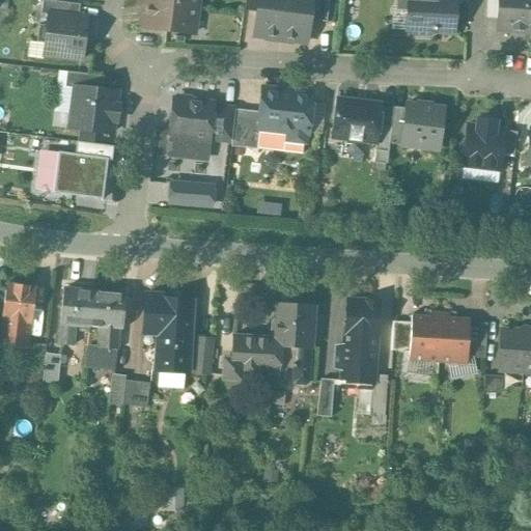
[(80,5),(43,0),(40,15),(49,16),(49,15),(78,18),(80,5)]
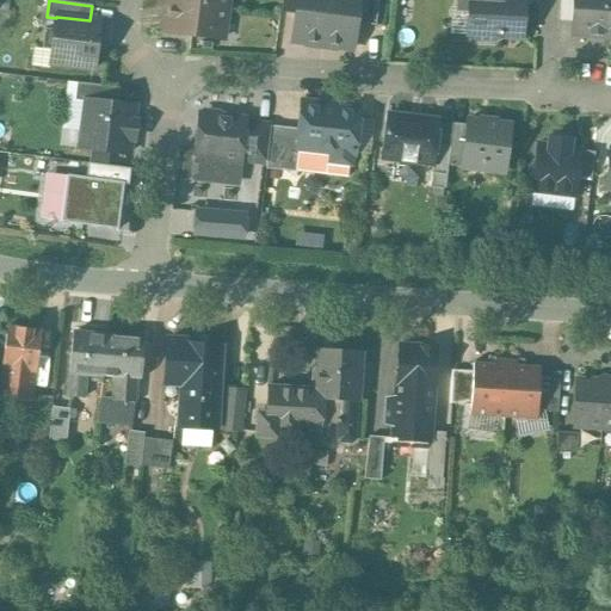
[(170,0),(170,2),(226,10),(227,0),(170,0)]
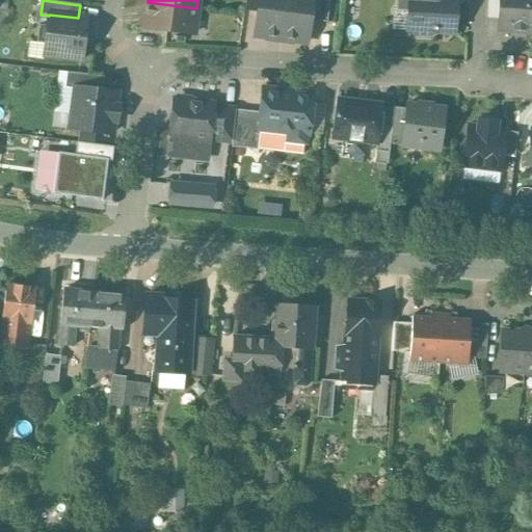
[(245,0),(244,11),(257,14),(258,0),(245,0)]
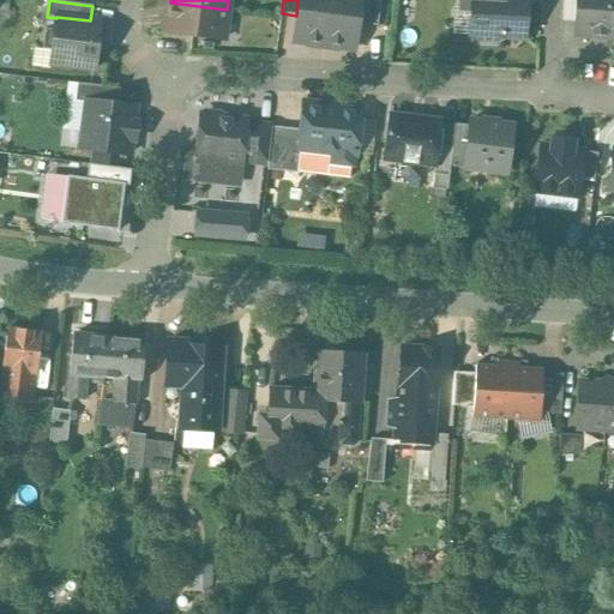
[(298,0),(296,16),(293,41),(324,46),(329,0),(298,0)]
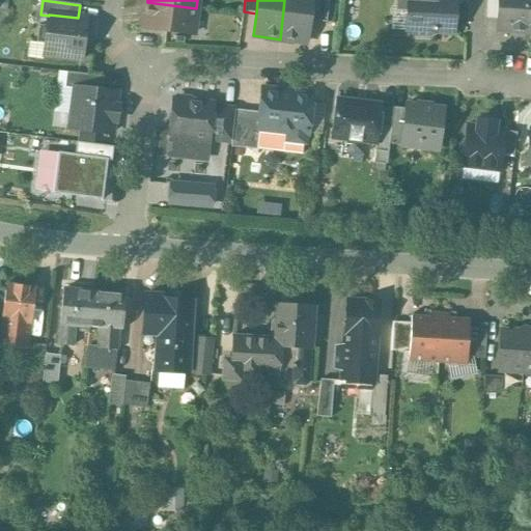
[(311,0),(284,0),(280,39),(307,43),(309,21),(311,0)]
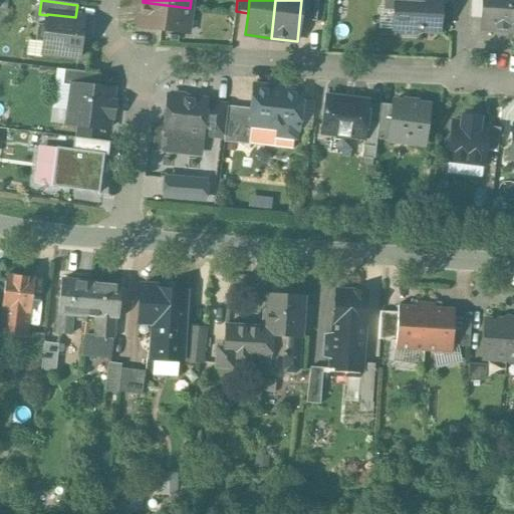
[(318,0),(301,0),(299,20),(316,22),(318,0)]
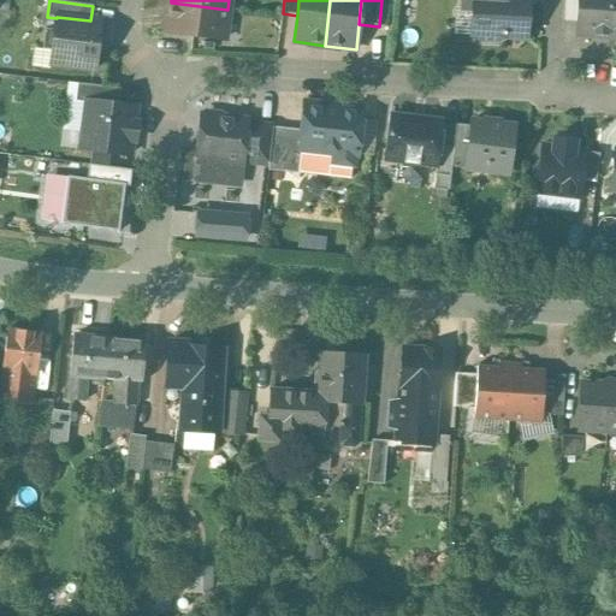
[(523,0),(472,0),(473,10),(471,36),(477,36),(480,41),(497,42),(502,37),(526,39),(528,0),(523,0)]
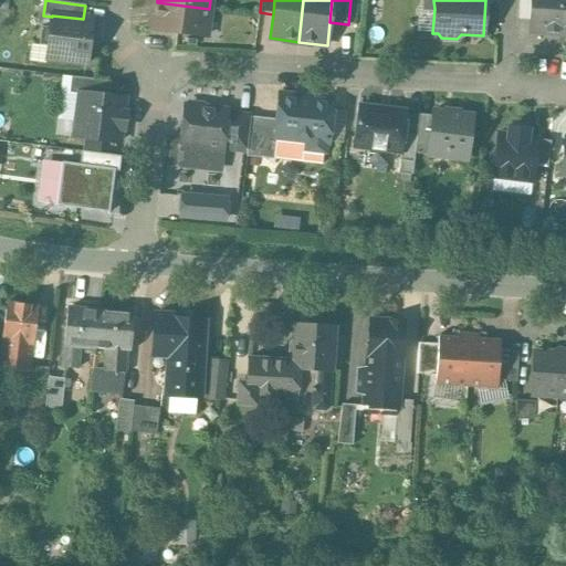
[(562,0),(532,0),(531,33),(561,35),(562,0)]
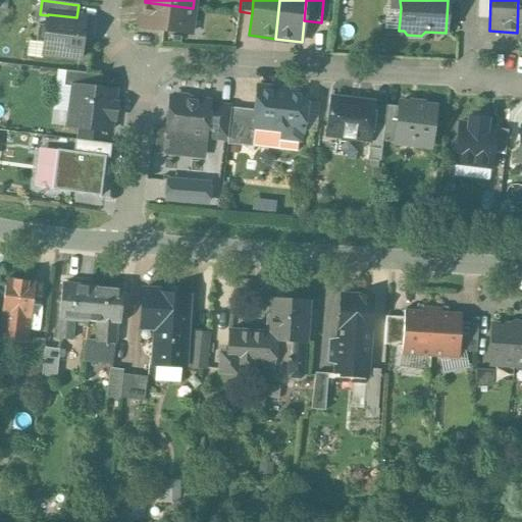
[(193,8),(145,2),(141,29),(190,35),(193,8)]
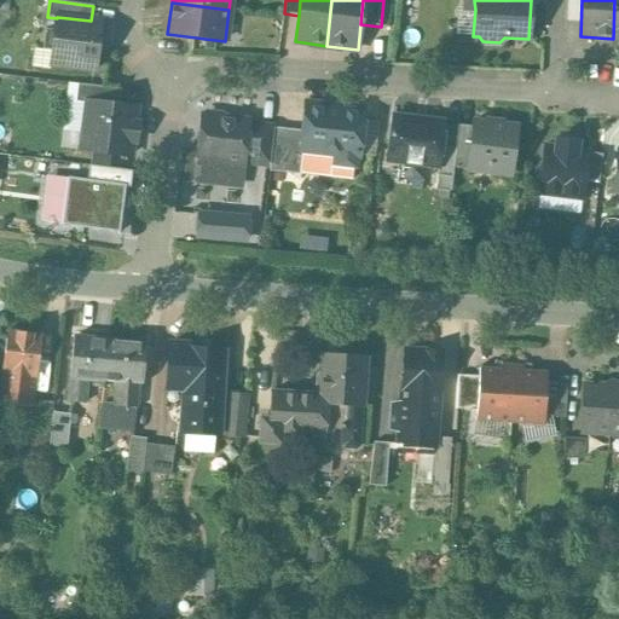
[(91,21),(57,17),(57,18),(55,32),(45,30),(42,50),(52,51),(51,65),(94,71),(100,22),(91,21)]
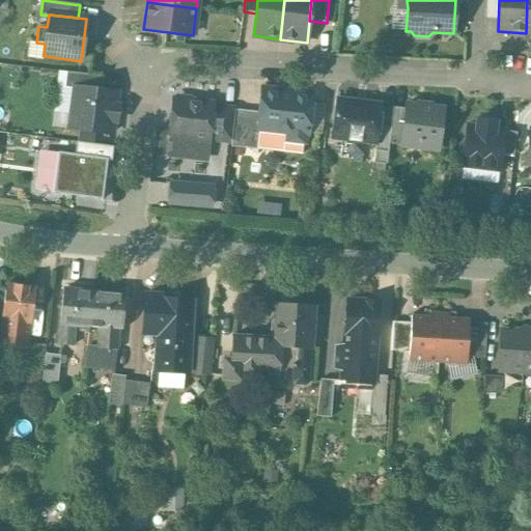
[(104,78),(66,73),(64,88),(75,89),(75,88),(102,91),(104,78)]
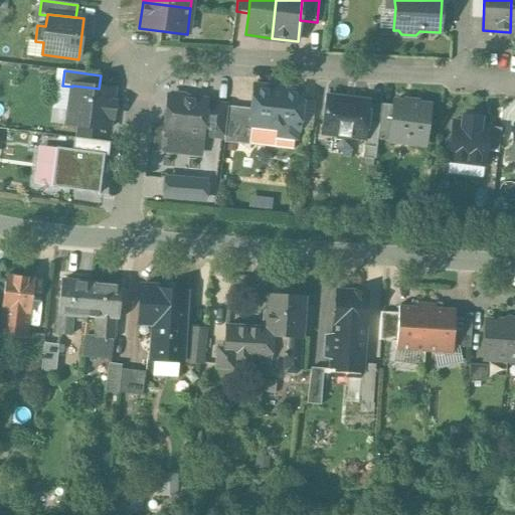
[(99,89),(72,86),(72,87),(67,126),(108,131),(110,118),(114,119),(115,104),(112,104),(113,91),(99,89)]
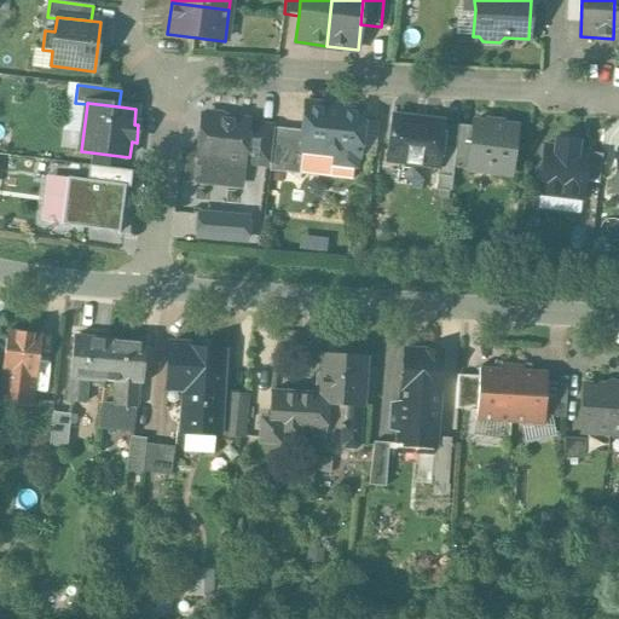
[(364,115),(306,108),(304,132),(301,150),(302,150),(336,154),(335,165),(356,167),(357,156),(359,156),(364,115)]
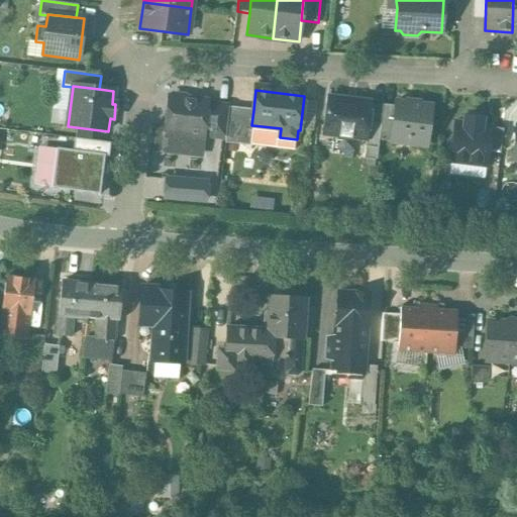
[(184,96),(174,95),(171,98),(169,98),(165,133),(203,138),(203,136),(207,105),(207,103),(187,100),(184,96)]
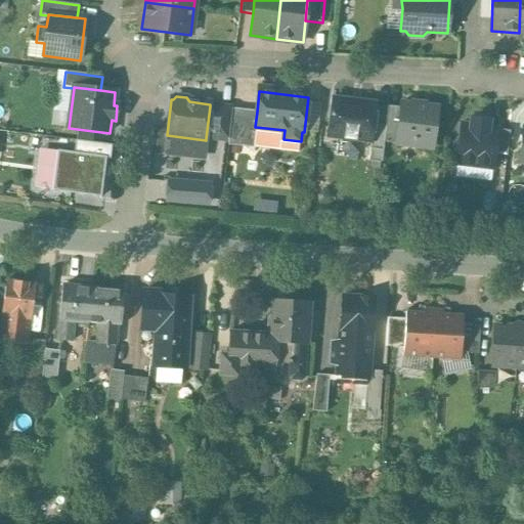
[(376,104),(333,99),(328,136),(370,142),(374,125),(376,104)]
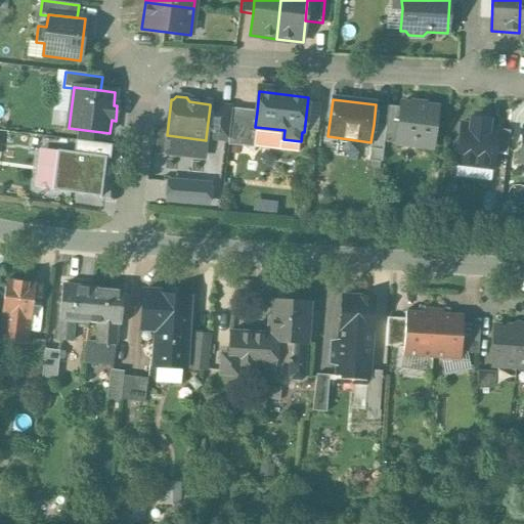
[(426,104),(409,102),(409,104),(401,103),(396,144),(409,145),(413,142),(433,144),(437,108),(425,106),(426,104)]
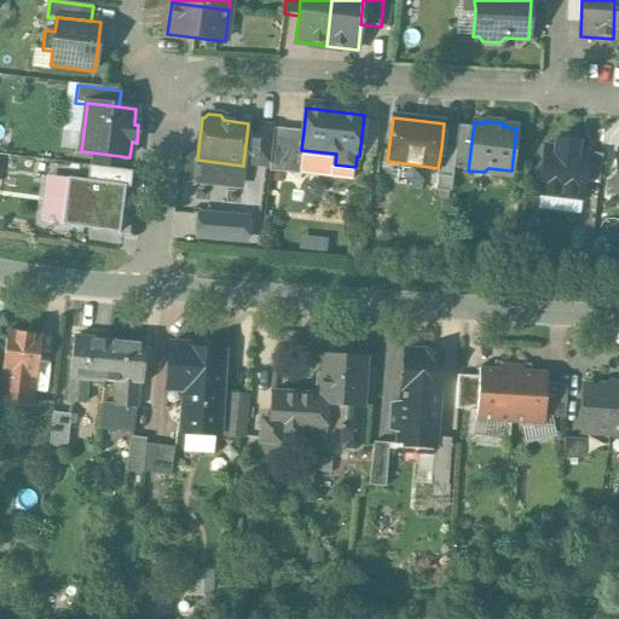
[(275,128),(248,126),(243,163),(270,166),(275,128)]
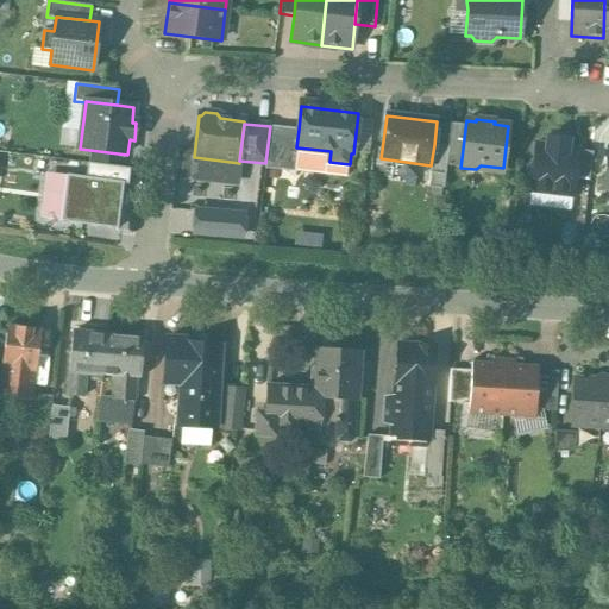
[(299,130),(270,126),(265,163),(265,169),(295,173),(297,148),(296,148),(299,130)]
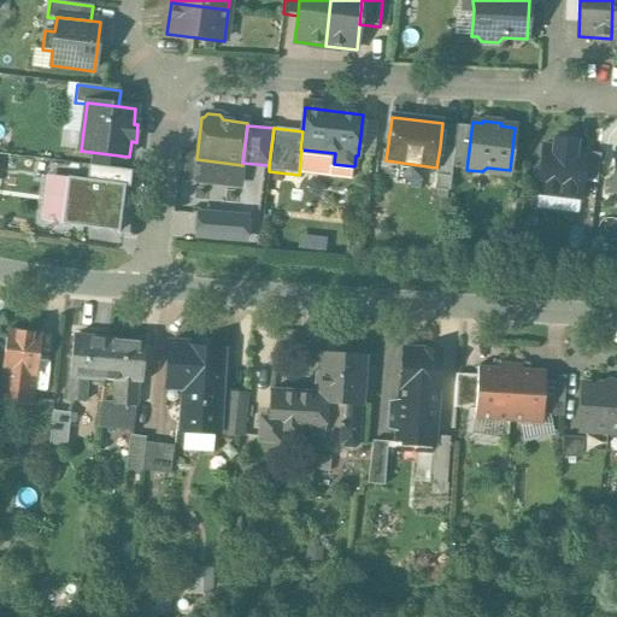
[(575,141),(556,139),(554,148),(542,147),(536,193),(581,198),(582,182),(586,153),(574,151),(575,141)]
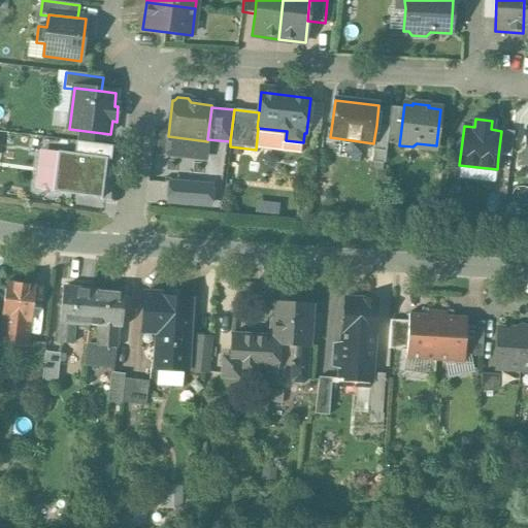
[(388,127),(376,126),(373,143),(371,162),(384,164),(388,127)]
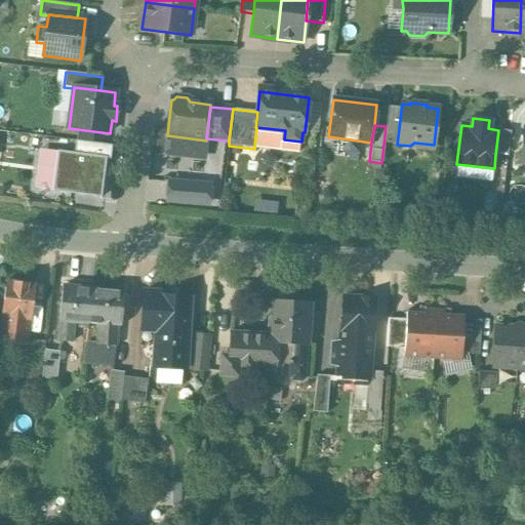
[(511,131),(498,130),(495,155),(508,156),(511,131)]
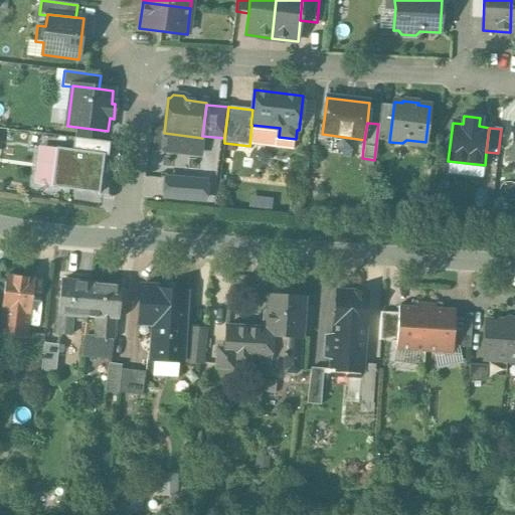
[(110,143),(82,140),(80,151),(105,154),(109,155),(110,143)]
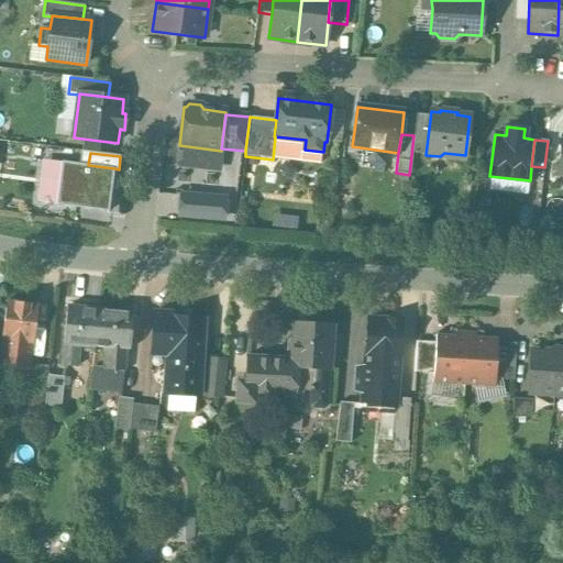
[(62,163),(44,161),(44,162),(45,162),(42,179),(59,181),(62,163)]
